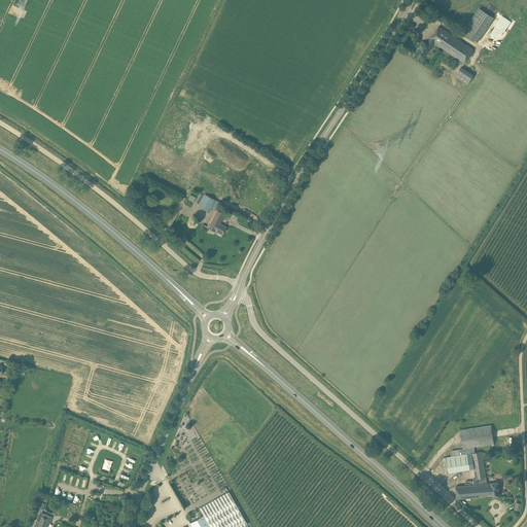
[(478,42),(492,16),(476,8),(462,34),(478,42)]
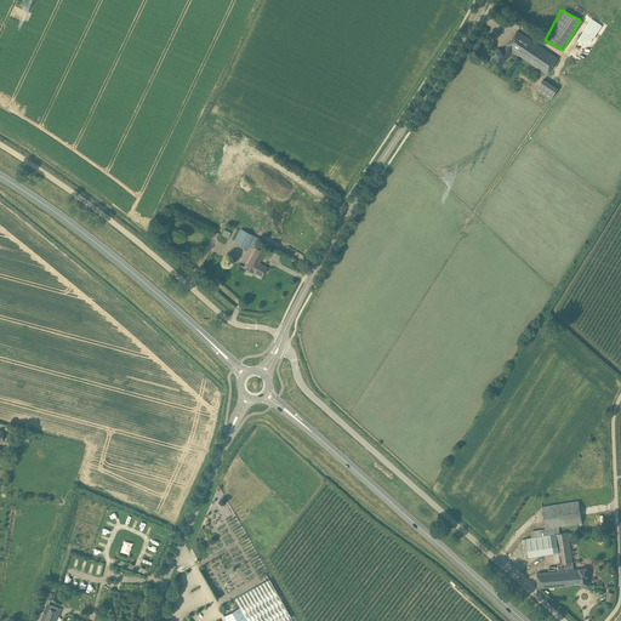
[(557,58),(517,32),(506,46),(507,46),(503,51),(500,49),(495,56),(494,56),(490,61),(500,67),(506,58),(507,60),(512,52),(514,53),(516,53),(546,75),(557,58)]
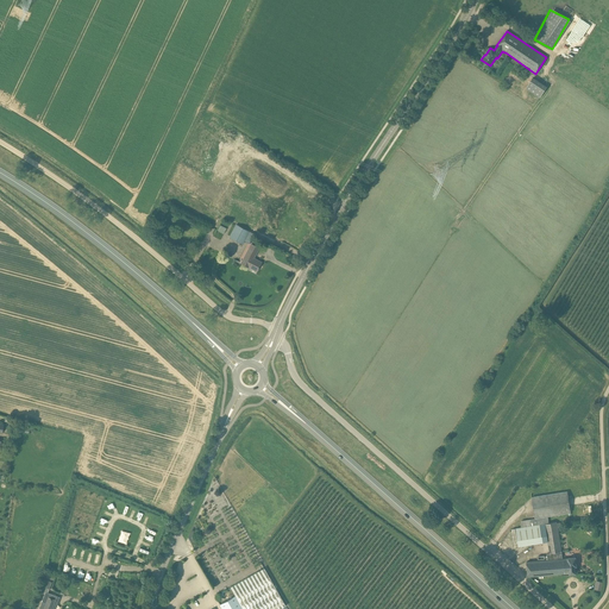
[(531,76),(523,88),(538,96),(545,85),(531,76)]
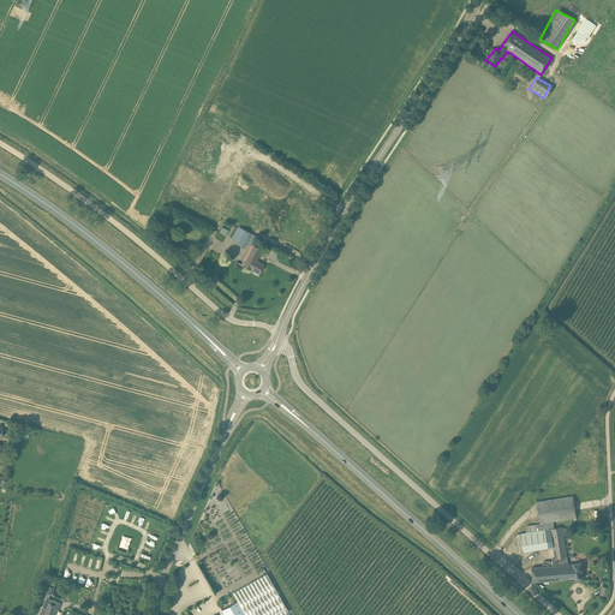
[(246,178),(255,181),(260,167),(251,165),(246,178)]
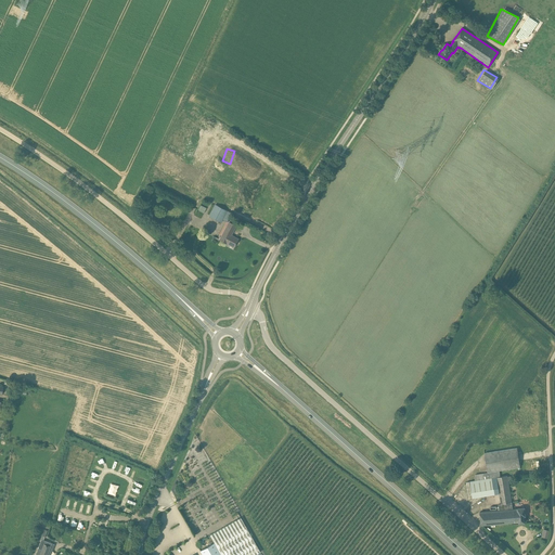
[(236,203),(234,208),(245,215),(248,209),(247,209),(249,206),(254,208),(260,195),(252,191),(245,204),(246,205),(244,207),(236,203)]
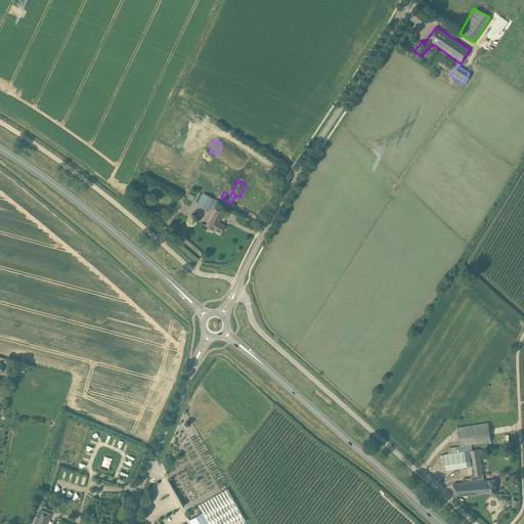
[(209,210),(215,199),(204,193),(198,205),(209,210)]
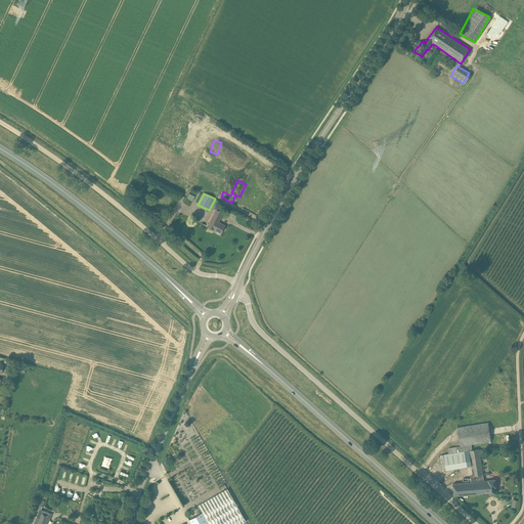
[(222,213),(216,210),(207,226),(214,229),(220,232),(224,225),(218,222),(222,213)]
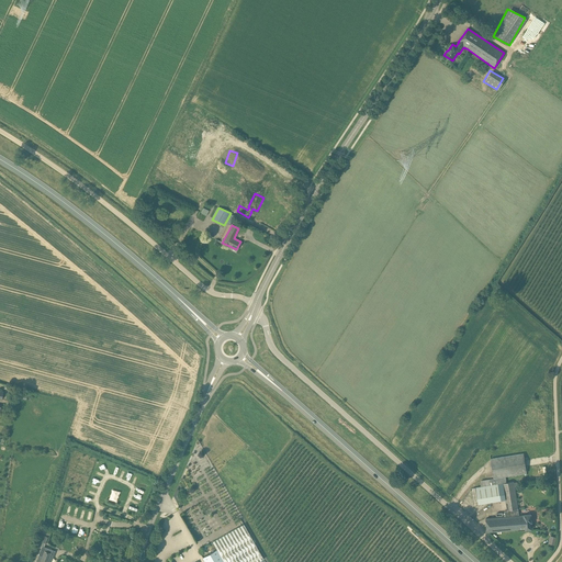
[(481,486),(487,485),(507,483),(506,476),(494,479),(481,481),(481,486)]
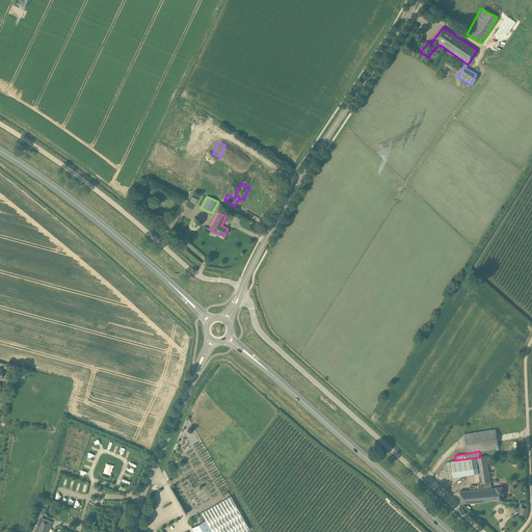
[(486,456),(480,457),(461,459),(463,475),(478,473),(478,474),(481,489),(460,490),(461,504),(498,500),(498,501),(503,501),(503,495),(504,495),(503,486),(496,487),(491,488),(486,456)]
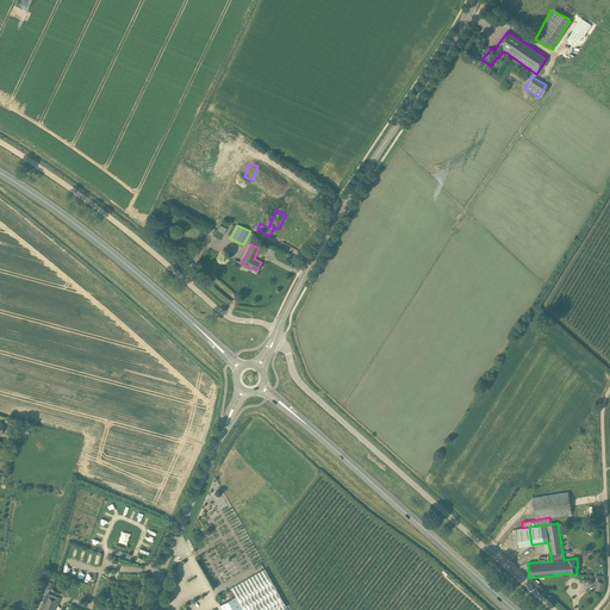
[(531,545),(529,527),(522,528),(517,529),(520,547),(531,545)]
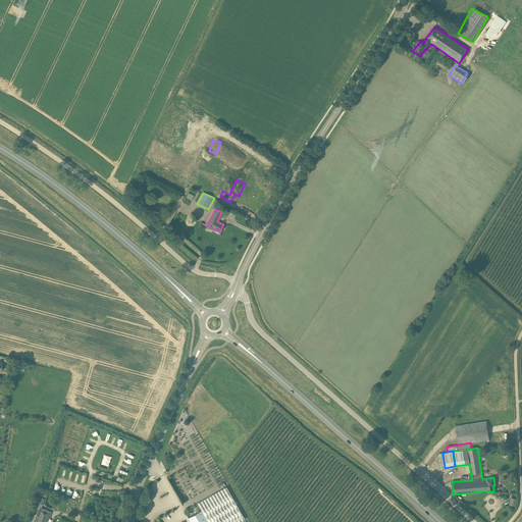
[(240,521),(245,519),(226,486),(193,507),(197,513),(190,518),(183,521),(181,521),(240,521)]
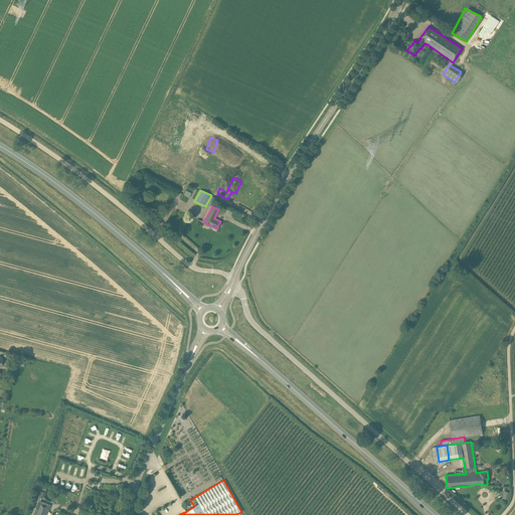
[(511,493),(505,491),(503,498),(509,500),(511,493)]
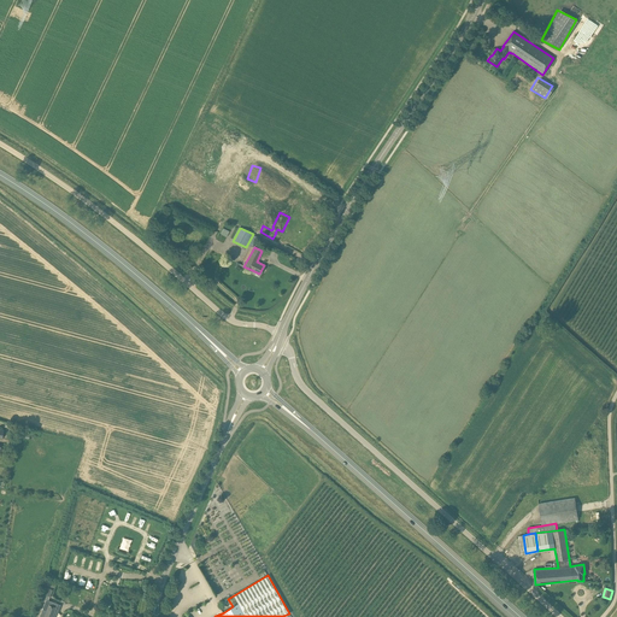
[(48,605),(43,616),(51,616),(56,607),(48,605)]
